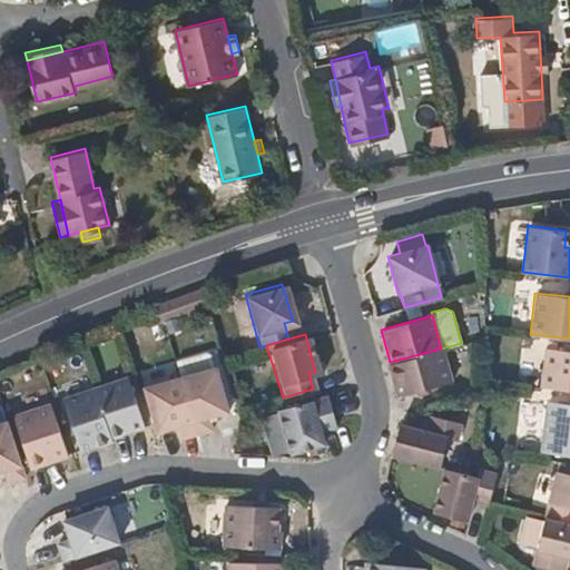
[(569,350),(544,347),(540,385),(569,387),(569,350)]
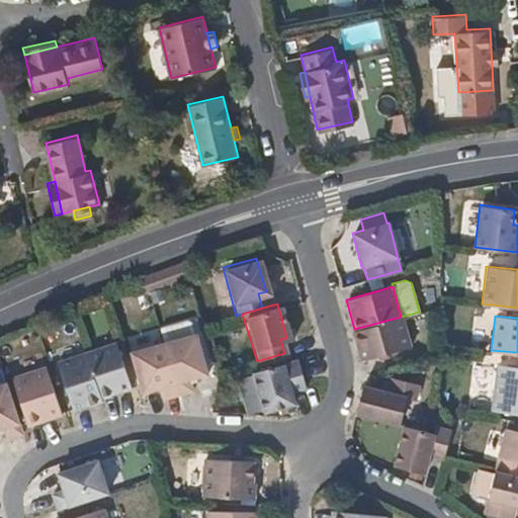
[(401,317),(354,329),(351,330),(360,359),(362,359),(376,354),(387,351),(409,345),(401,317)]
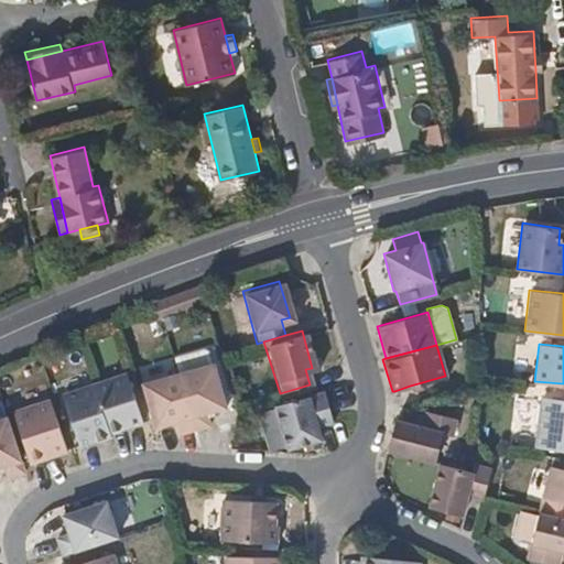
[(172,371),(188,426),(205,422),(202,410),(221,404),(208,360),(172,371)]
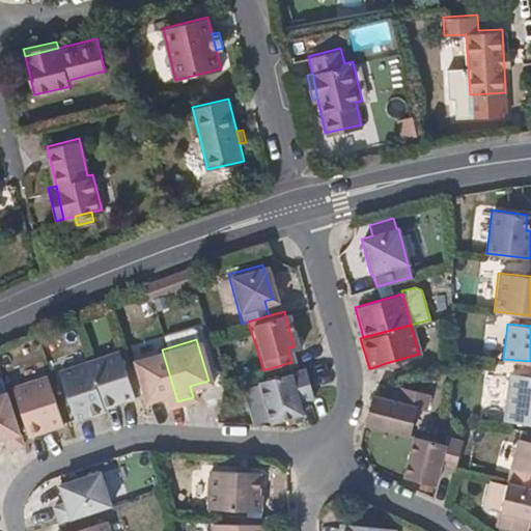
[(82,359),(98,407),(129,395),(113,350),(82,359)]
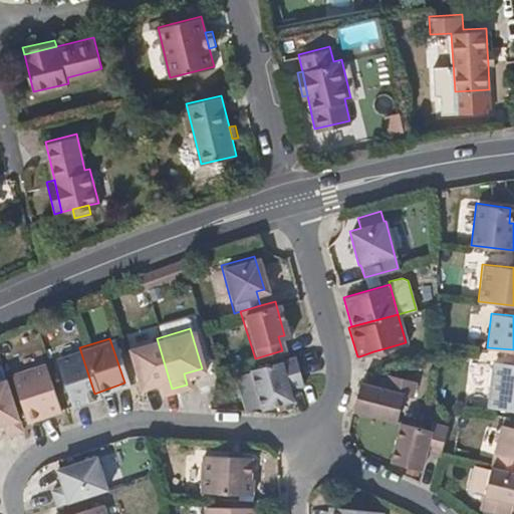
[(172,389),(157,338),(125,347),(137,388),(154,382),(158,393),(172,389)]
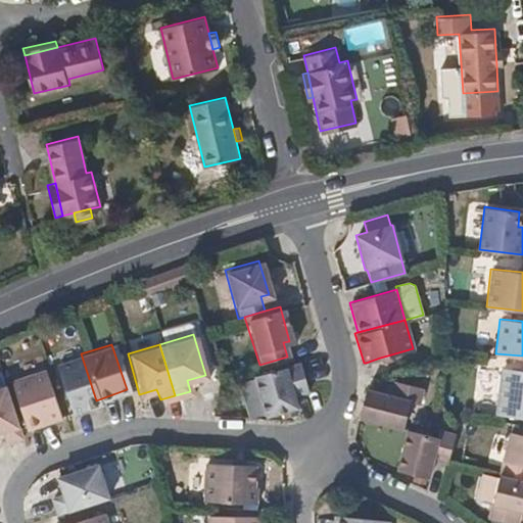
[(96,400),(81,353),(52,364),(68,414),(98,405),(96,400)]
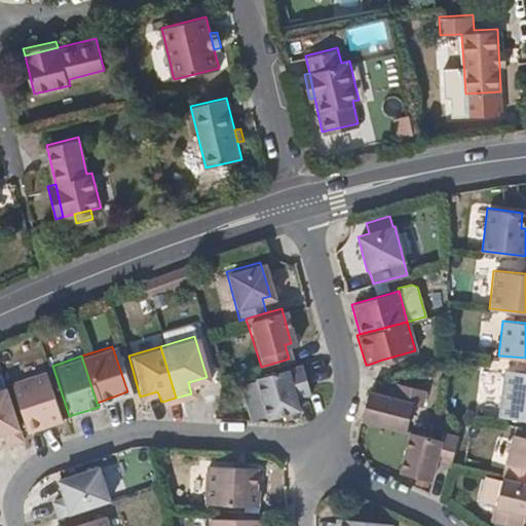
[(303,381),(297,362),(253,375),(253,377),(237,382),(248,416),(250,416),(264,413),(265,415),(280,411),(293,407),(296,407),(293,395),(305,390),(303,381)]
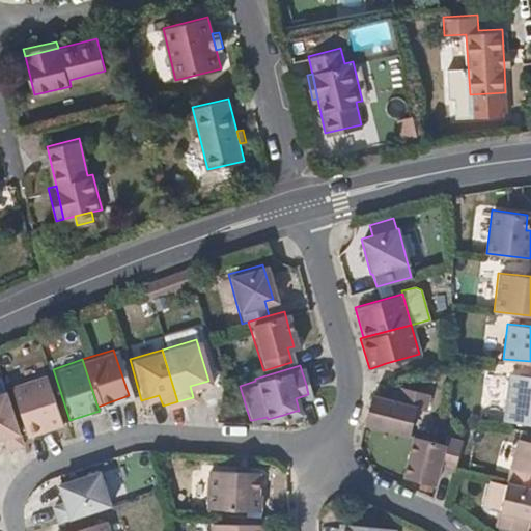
[(530,375),(508,374),(503,419),(530,422),(530,375)]
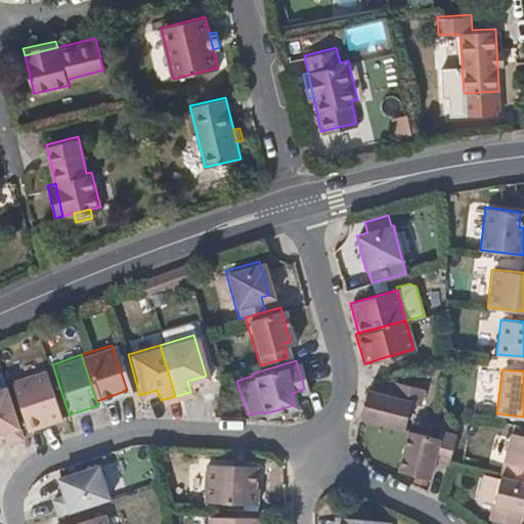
[(54,420),(38,370),(7,382),(24,431),(54,420)]
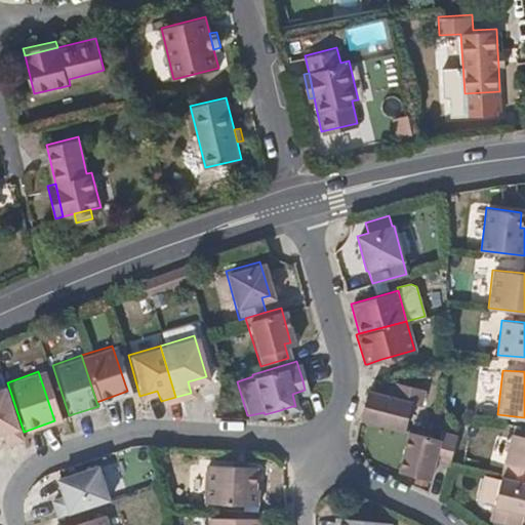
[(422,389),(395,382),(392,395),(366,390),(359,418),(405,430),(411,402),(419,404),(422,389)]
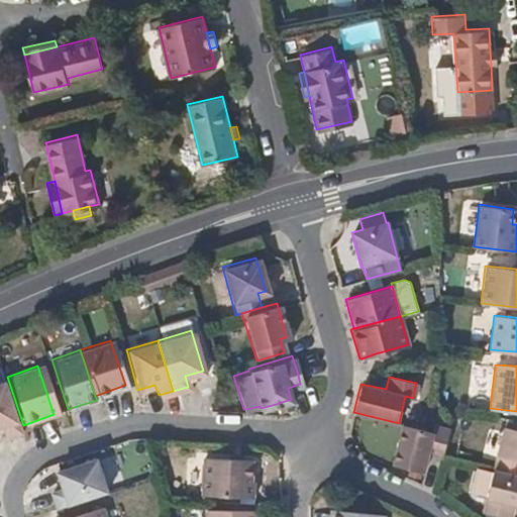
[(18,432),(1,382),(0,382),(0,430),(2,437),(18,432)]
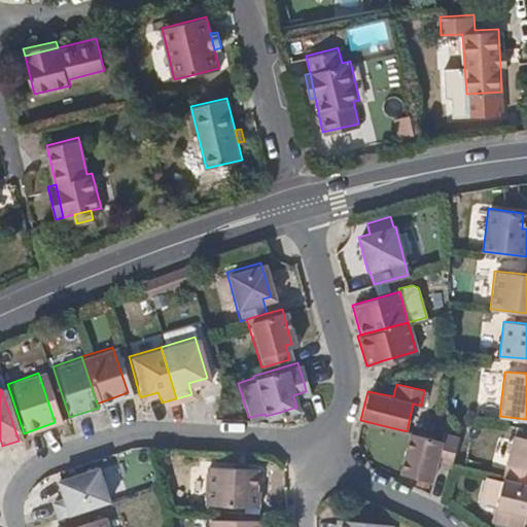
[(295,414),(293,408),(281,412),(282,418),(295,414)]
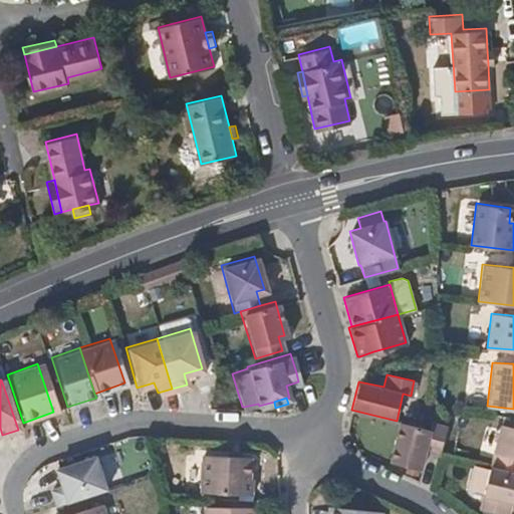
[(426,451),(439,454),(446,426),(430,422),(428,428),(401,421),(391,461),(408,465),(419,467),(423,468),(426,451)]
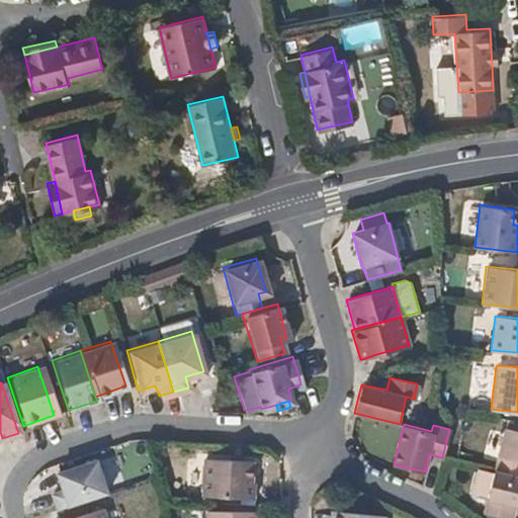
[(517,430),(504,427),(494,469),(517,476),(517,430)]
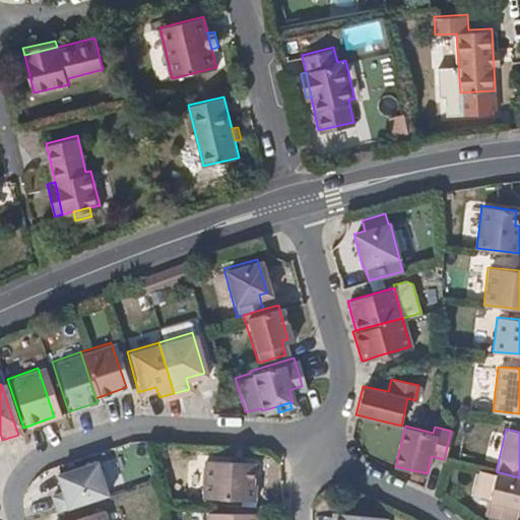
[(256,461),(208,460),(206,498),(259,499),(259,483),(256,483),(256,461)]
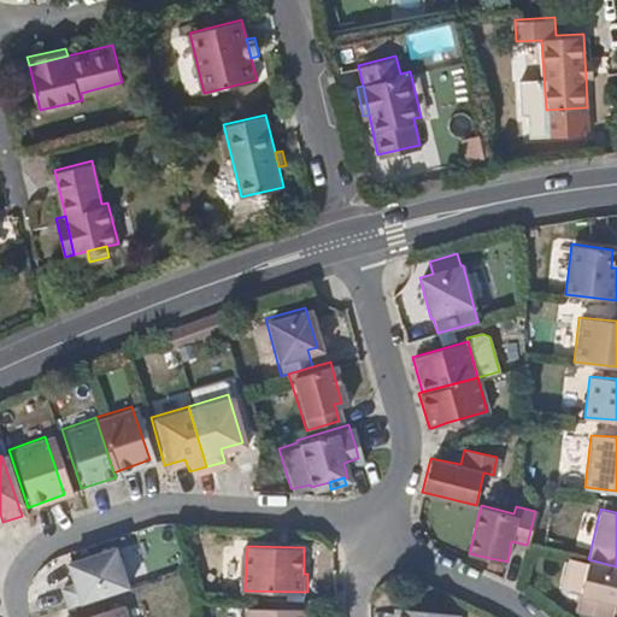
[(131,587),(118,548),(71,564),(76,583),(64,588),(71,607),(131,587)]
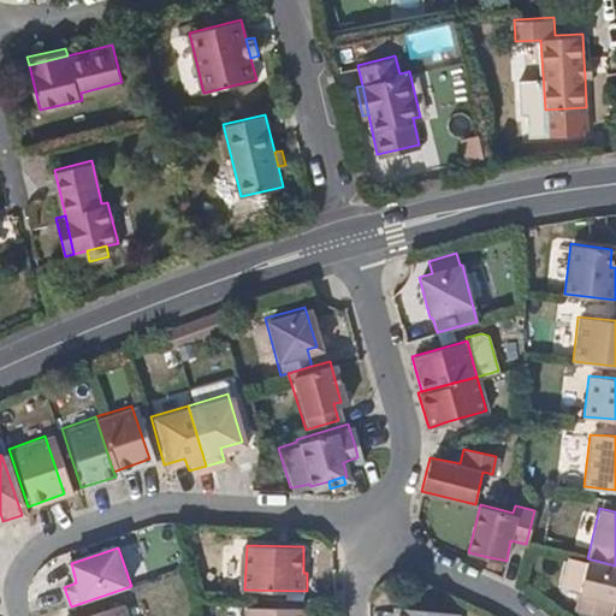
[(502,560),(489,557),(487,564),(501,568),(502,560)]
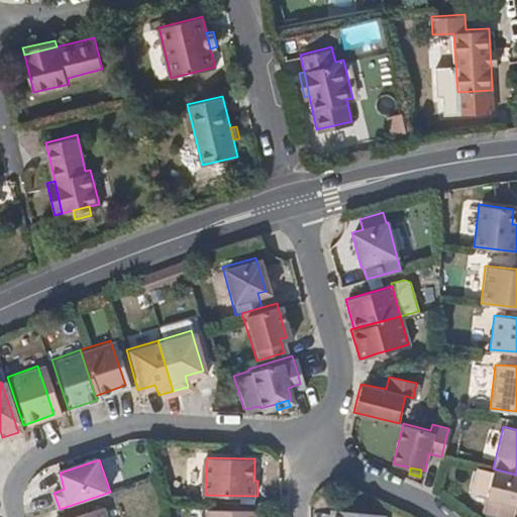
[(516,475),(493,469),(483,511),(507,516),(510,516),(514,505),(516,505),(516,475)]
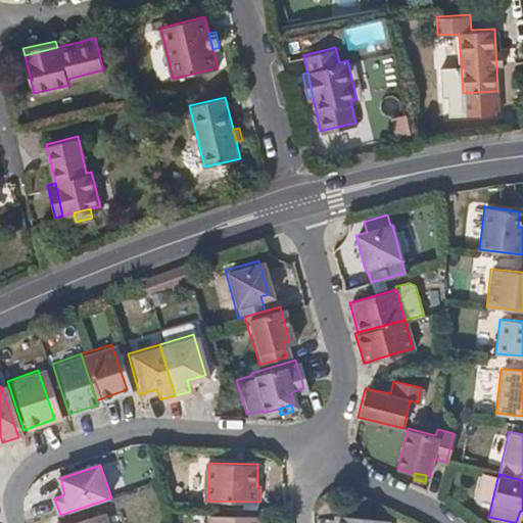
[(108,522),(106,514),(77,522),(108,522)]
